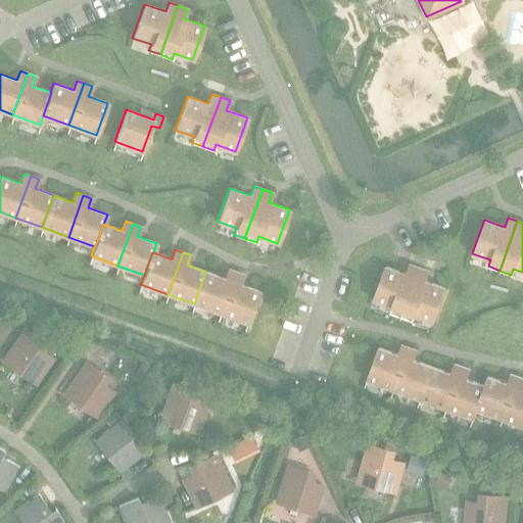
[(399,317),(418,268),(409,264),(406,274),(399,272),(384,266),(372,299),(390,306),(388,313),(399,317)]
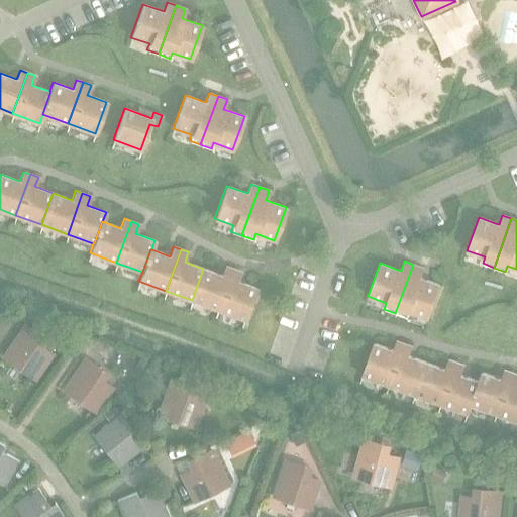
[(413,265),(395,313),(407,317),(409,311),(427,318),(439,285),(426,280),(419,277),(422,268),(413,265)]
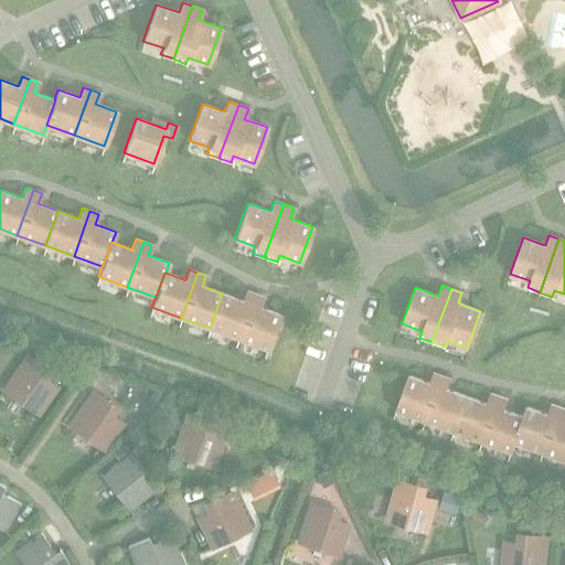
[(237,338),(254,294),(246,290),(242,300),(222,294),(210,328),(237,338)]
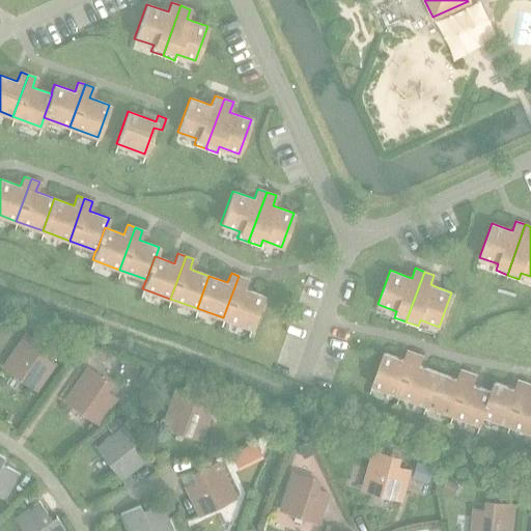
[(239,276),(223,317),(251,328),(262,296),(243,288),(246,278),(239,276)]
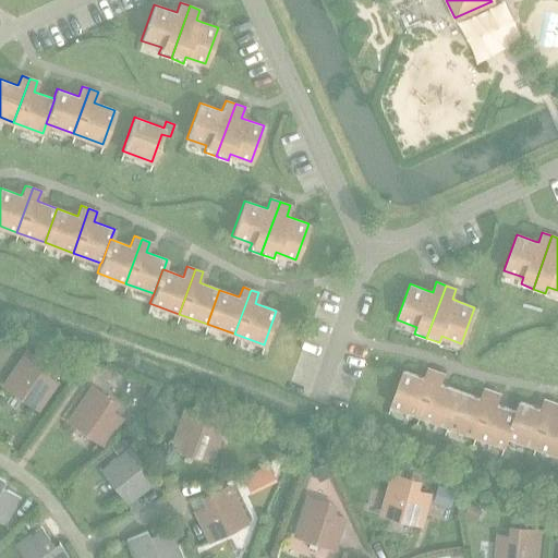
[(4,385),(36,407),(53,381),(33,366),(37,360),(26,352),(4,385)]
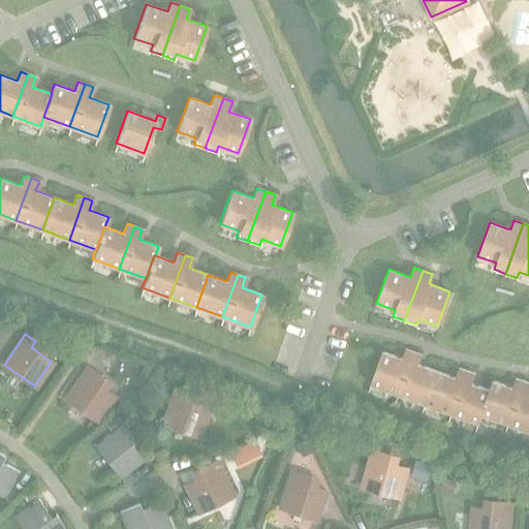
[(398,394),(413,351),(405,349),(402,359),(381,351),(370,383),(398,394)]
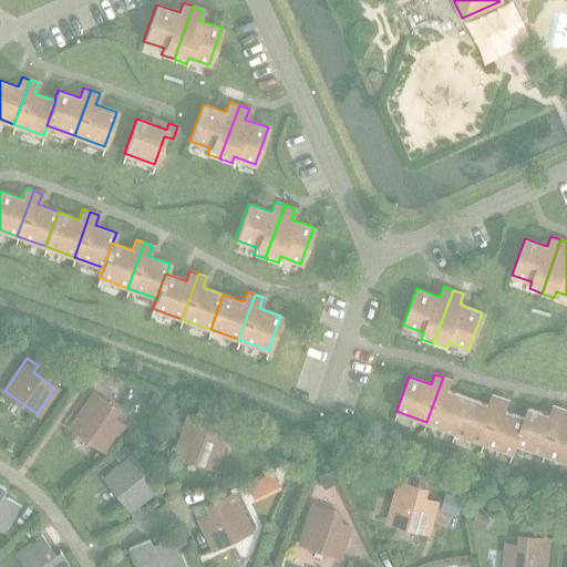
[(454,432),(467,398),(446,390),(451,380),(443,377),(426,422),(454,432)]
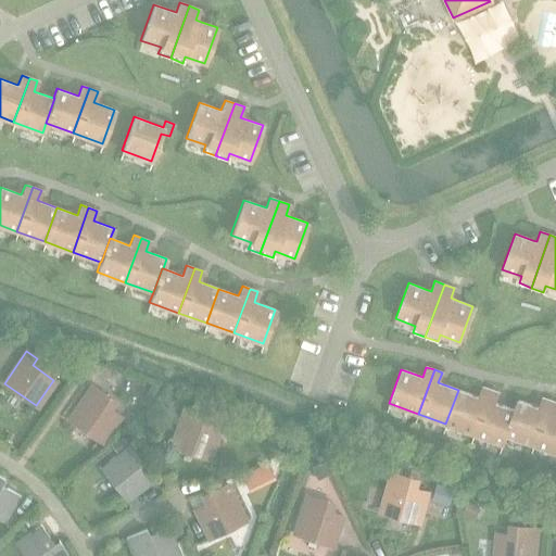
[(68,418),(101,441),(118,416),(103,405),(109,399),(91,387),(68,418)]
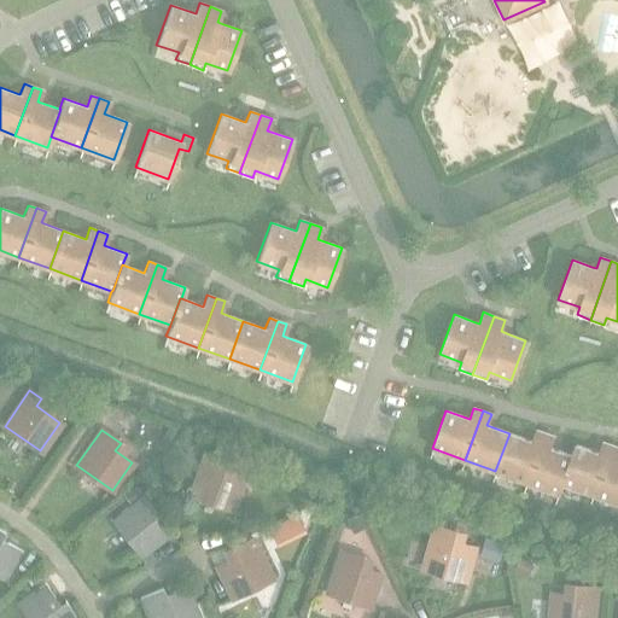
[(526,483),(544,433),(536,430),(531,442),(509,433),(495,471),(526,483)]
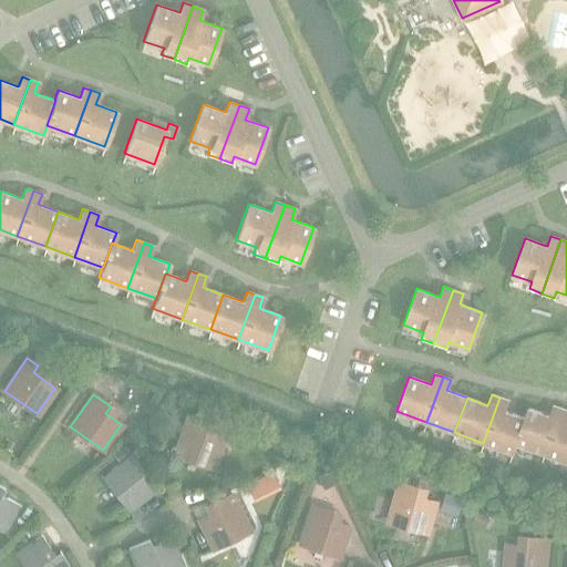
[(525,419),(524,419),(504,411),(507,401),(500,398),(483,443),(513,453),(516,443),(515,443),(525,419)]
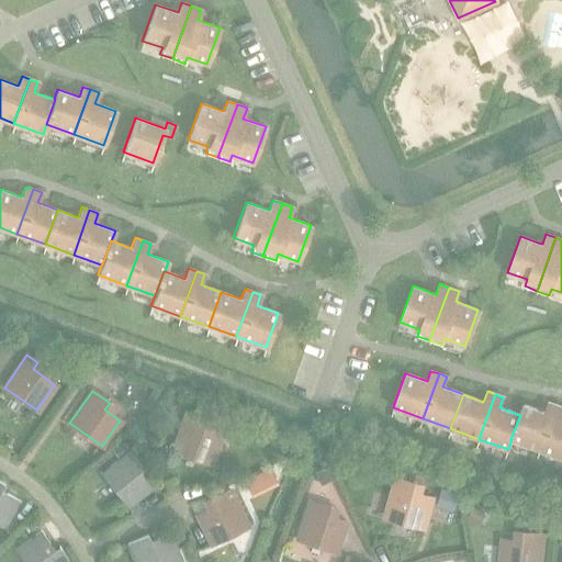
[(539,449),(555,405),(548,402),(543,412),(523,404),(519,415),(520,415),(510,439),(512,439),(539,449)]
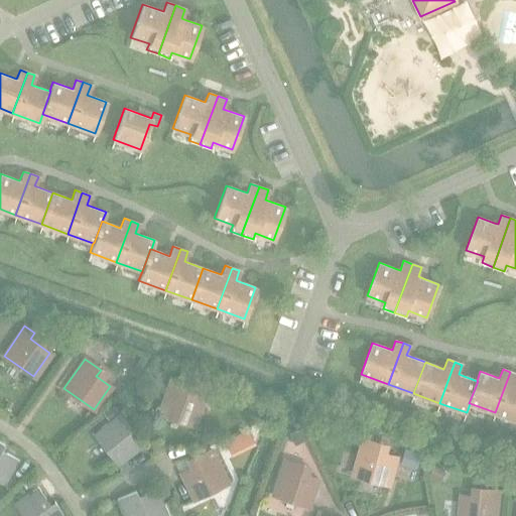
[(515,384),(514,384),(515,377),(515,373),(510,372),(495,412),(515,420),(515,384)]
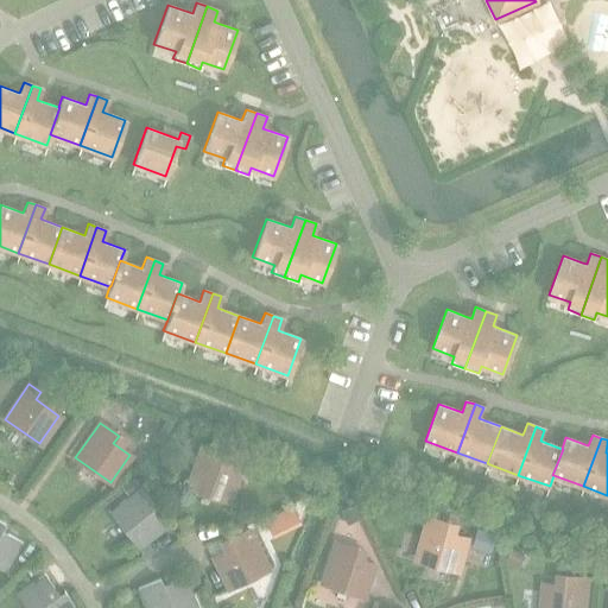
[(187,487),(228,501),(239,469),(211,460),(215,451),(201,447),(187,487)]
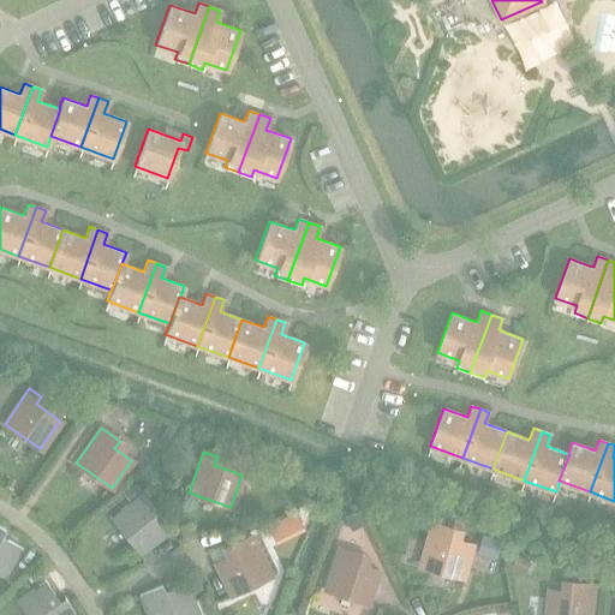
[(109,517),(139,555),(166,533),(149,513),(155,509),(142,491),(109,517)]
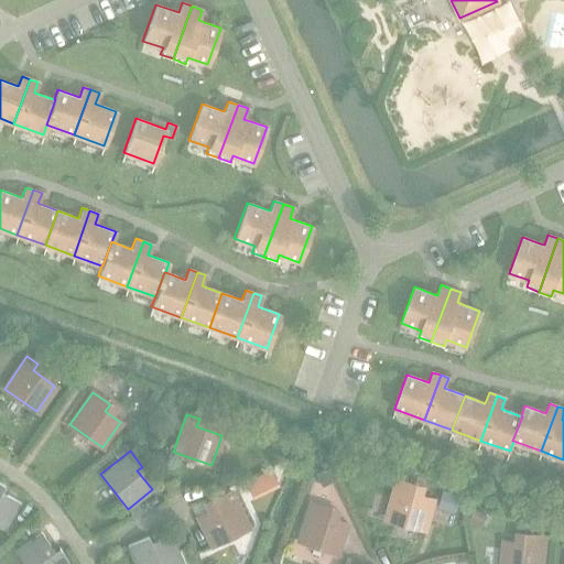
[(270,468),(257,475),(263,488),(277,481),(270,468)]
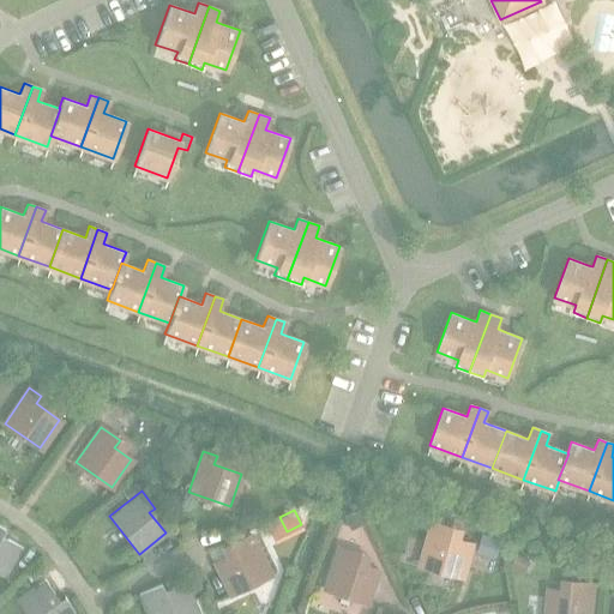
[(420,565),(462,577),(471,543),(444,536),(446,527),(432,523),(420,565)]
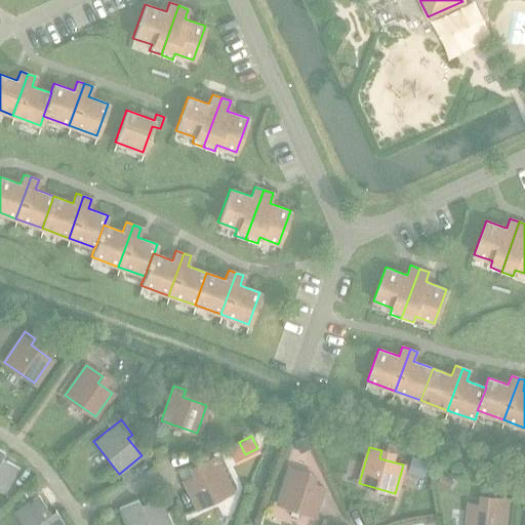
[(0,490),(3,492),(17,468),(0,456),(0,453),(1,451),(0,449),(0,490)]
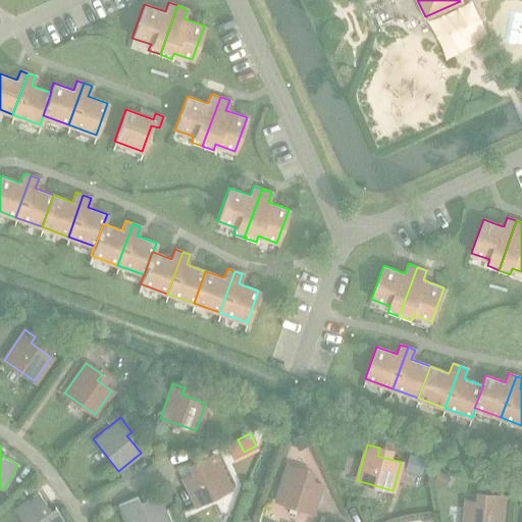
[(183,478),(196,504),(228,488),(213,455),(202,460),(205,467),(183,478)]
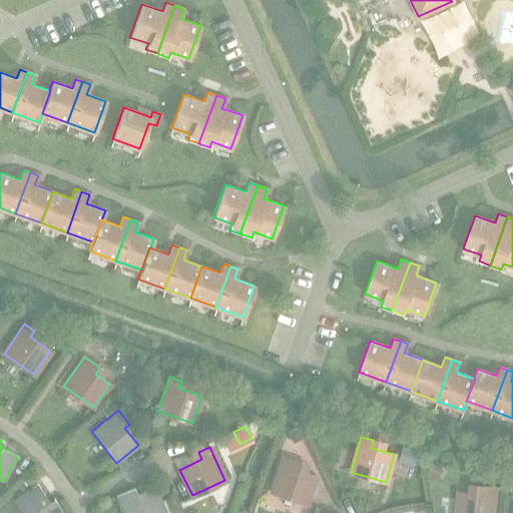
[(272,491),(306,503),(315,476),(299,470),(302,463),(283,457),(272,491)]
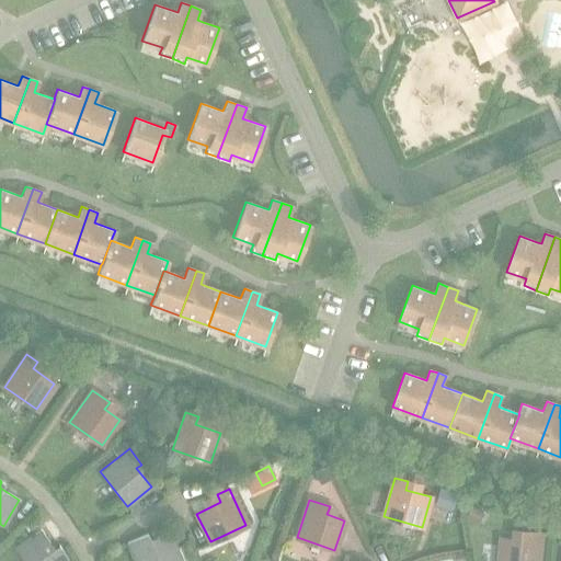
[(69,560),(59,546),(54,549),(41,529),(15,547),(24,560),(69,560)]
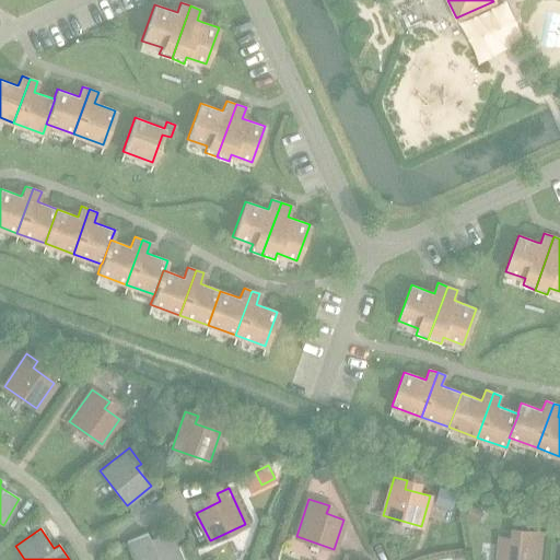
[(135,559),(176,559),(182,558),(170,531),(148,539),(144,534),(127,541),(135,559)]
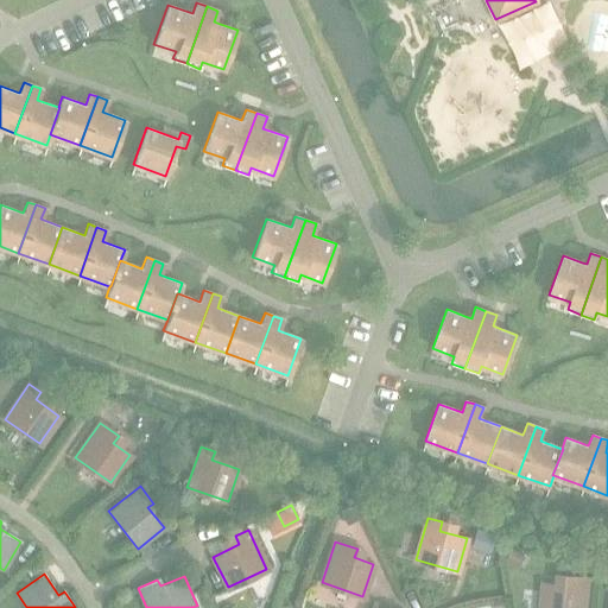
[(540,607),(583,607),(587,578),(572,577),(571,587),(543,583),(540,607)]
